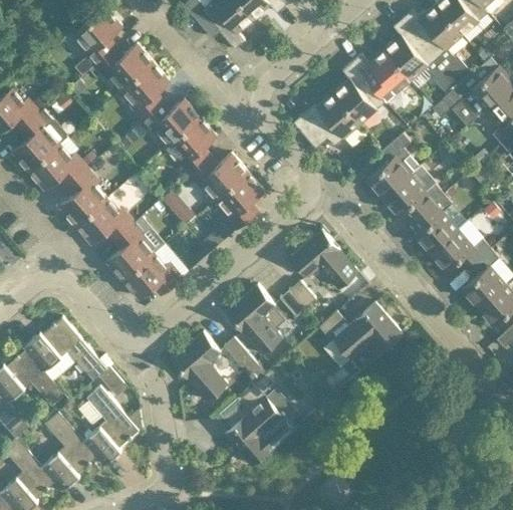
[(189,0),(183,6),(212,39),(220,32),(235,50),(245,41),(237,32),(253,19),(236,0),(212,0),(205,7),(198,0),(189,0)]
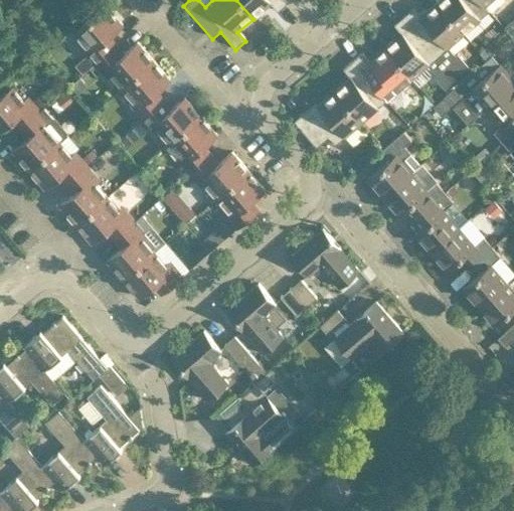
[(236,0),(253,19),(270,5),(277,14),(287,5),(282,0),(236,0)]
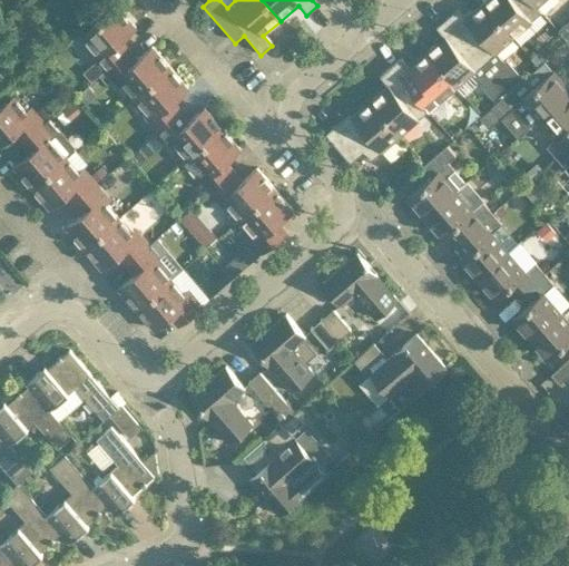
[(489,0),(483,6),(512,40),(541,16),(527,0),(489,0)]
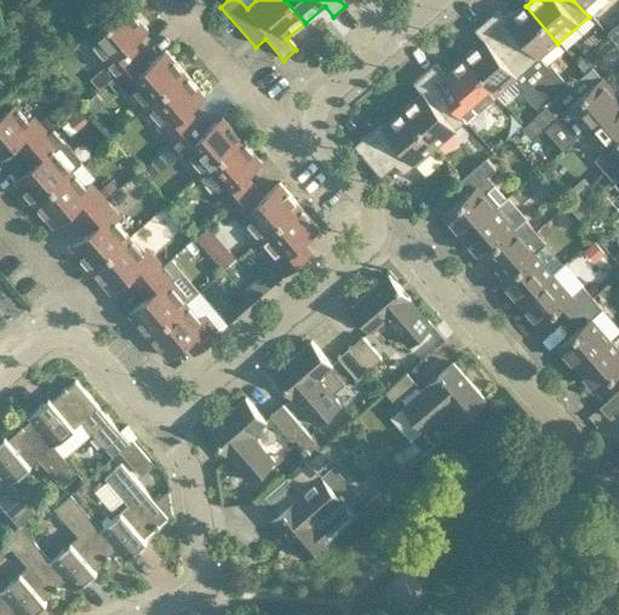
[(573,0),(589,17),(589,16),(583,10),(594,0),(573,0)]
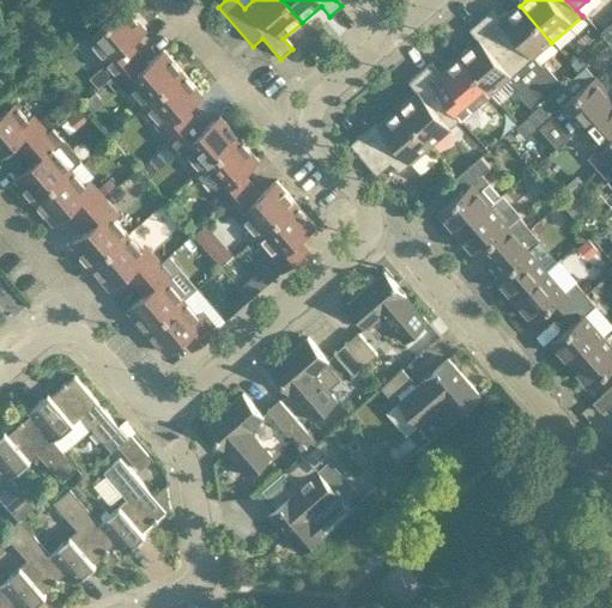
[(491,12),(480,22),(521,70),(546,98),(561,86),(545,70),(544,71),(533,59),(551,43),(520,6),(501,23),(491,12)]
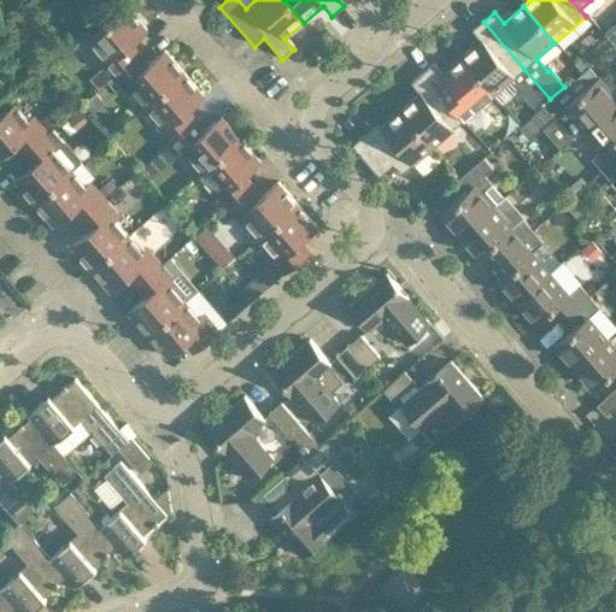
[(105,68),(115,78),(140,57),(132,46),(147,33),(127,10),(89,41),(110,64),(105,68)]
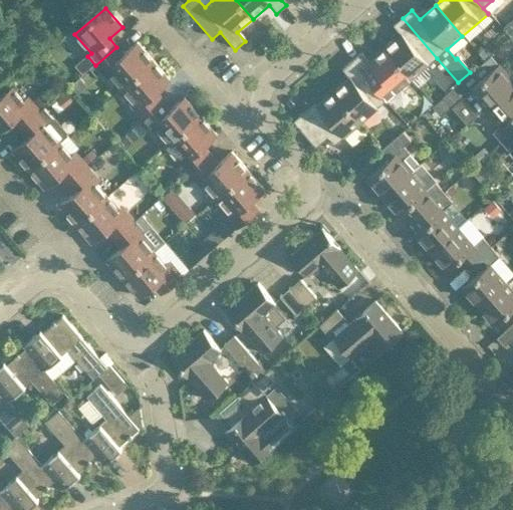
[(401,35),(385,49),(411,80),(427,66),(435,76),(433,78),(446,93),(458,82),(437,58),(403,18),(393,27),(401,35)]
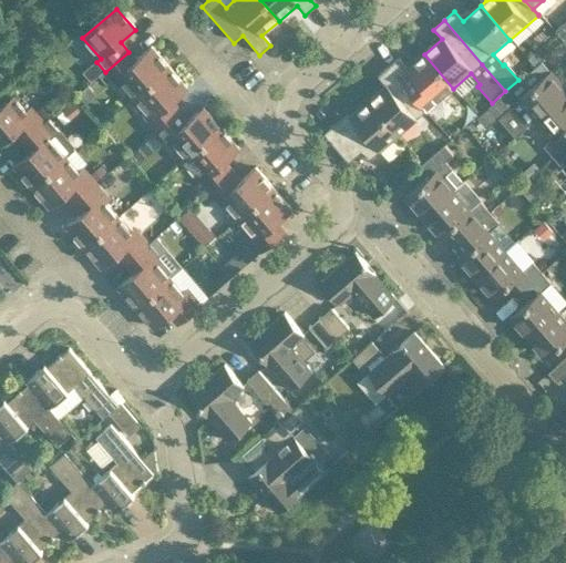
[(565,40),(565,23),(555,33),(564,43),(565,40)]
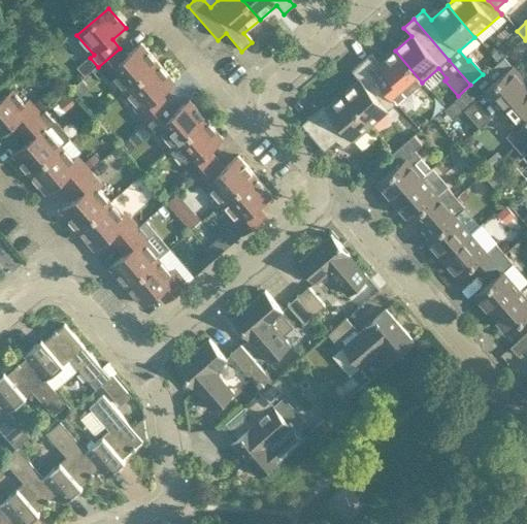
[(21,28),(12,33),(18,42),(26,37),(21,28)]
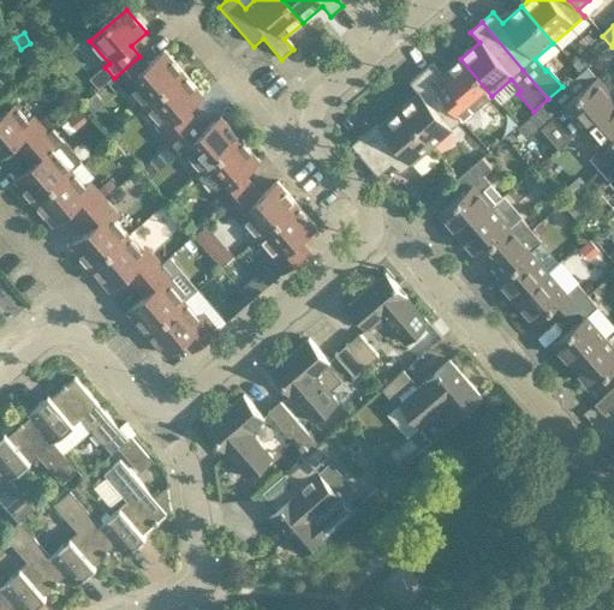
[(127,85),(147,107),(183,76),(164,53),(149,66),(139,57),(114,78),(123,88),(123,89),(127,85)]
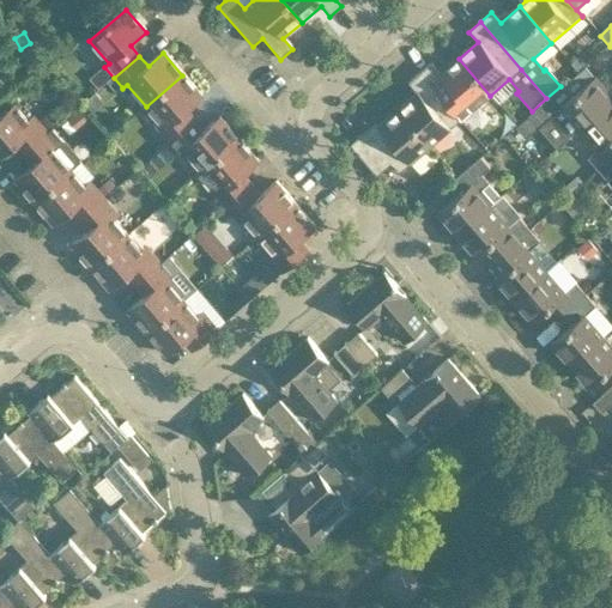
[(571,66),(577,74),(589,64),(582,56),(571,66)]
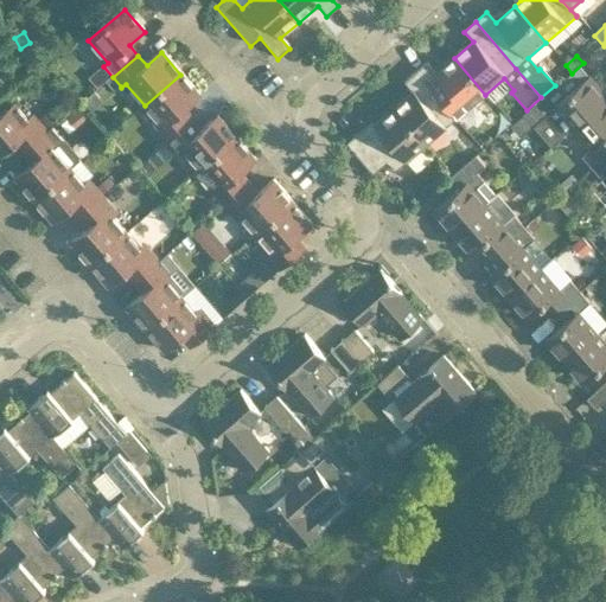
[(426,64),(415,74),(455,121),(485,95),(454,58),(435,75),(426,64)]
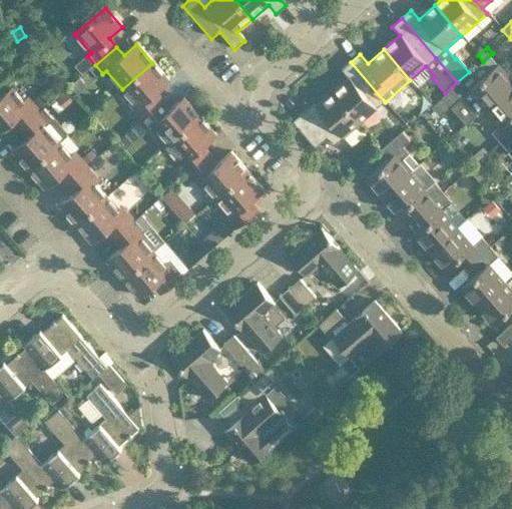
[(349,79),(333,93),(360,123),(385,102),(351,62),(341,71),(349,79)]
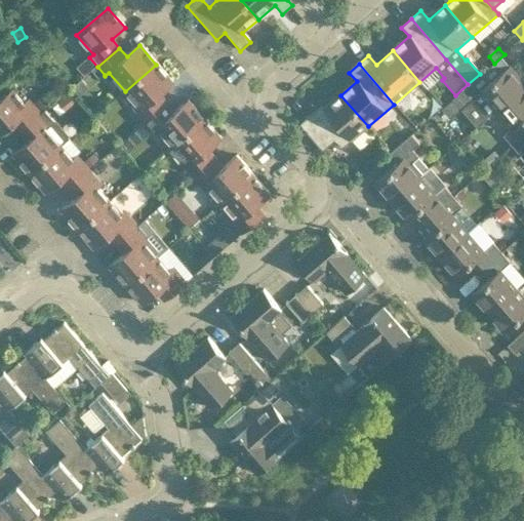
[(137,114),(146,123),(167,104),(160,95),(172,84),(156,65),(125,91),(142,111),(137,114)]
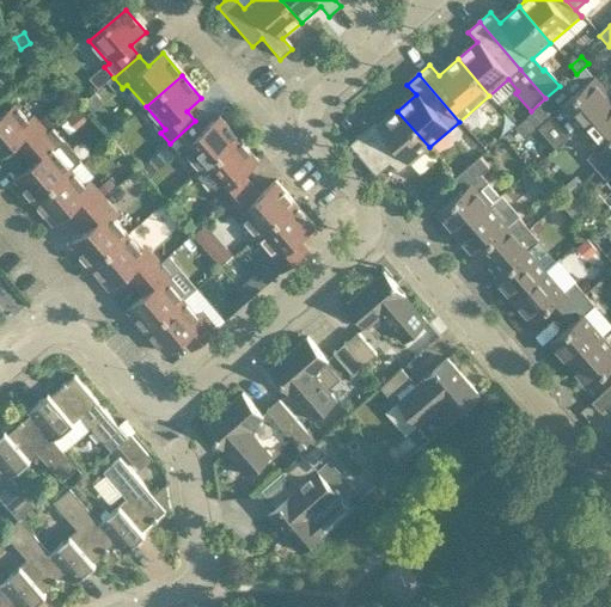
[(114,78),(105,85),(114,94),(122,87),(114,78)]
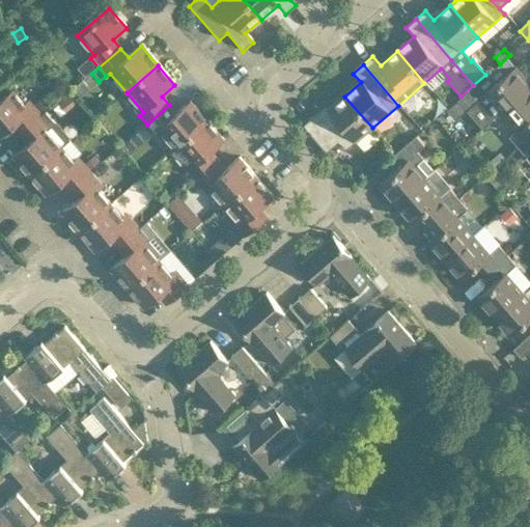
[(493,120),(502,113),(529,88),(529,85),(514,68),(496,85),(487,76),(456,102),(466,113),(477,103),(493,120)]
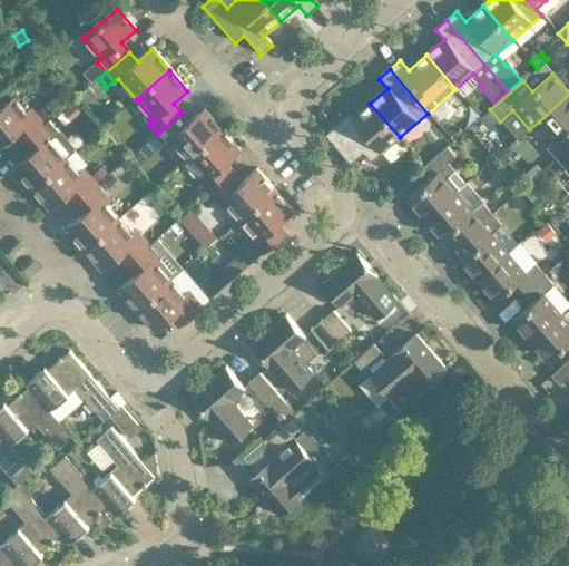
[(546,149),(555,160),(568,147),(568,135),(567,132),(568,129),(568,95),(539,122),(556,140),(546,149)]
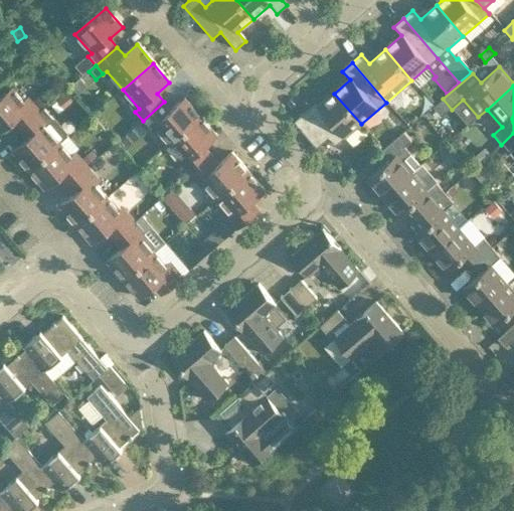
[(0,133),(10,125),(17,133),(39,115),(37,113),(31,106),(27,109),(11,90),(0,99),(0,133)]
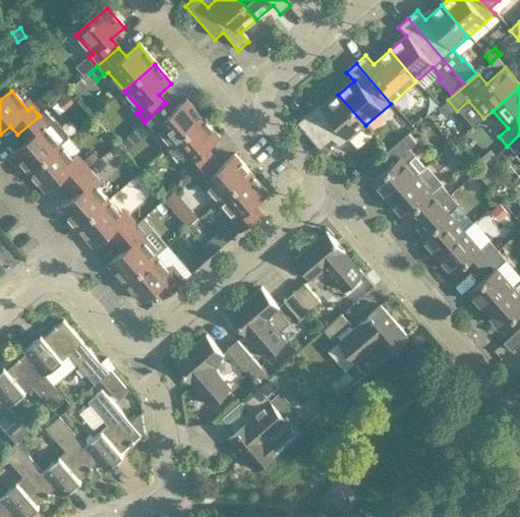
[(365,125),(338,95),(321,109),(324,112),(314,119),(309,113),(297,124),(320,151),(332,140),(339,149),(365,125)]
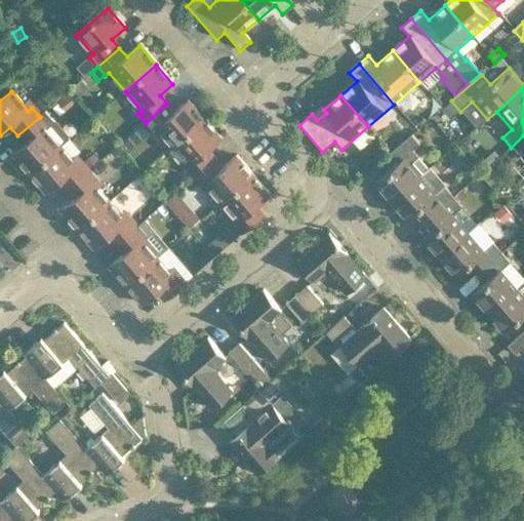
[(43,97),(32,108),(38,115),(50,105),(43,97)]
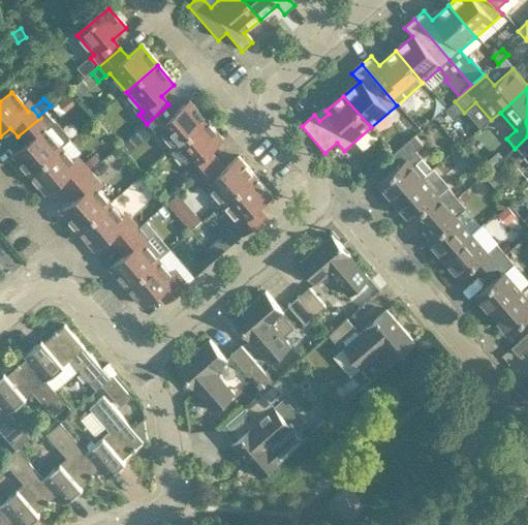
[(158,129),(175,149),(207,121),(189,102),(177,114),(168,104),(147,124),(154,133),(158,129)]
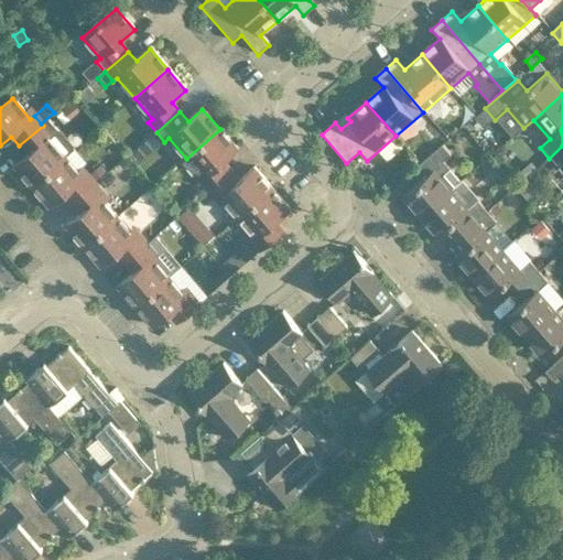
[(28,155),(13,168),(31,187),(65,159),(74,151),(72,149),(74,148),(60,131),(57,132),(47,121),(43,126),(19,146),(28,155)]
